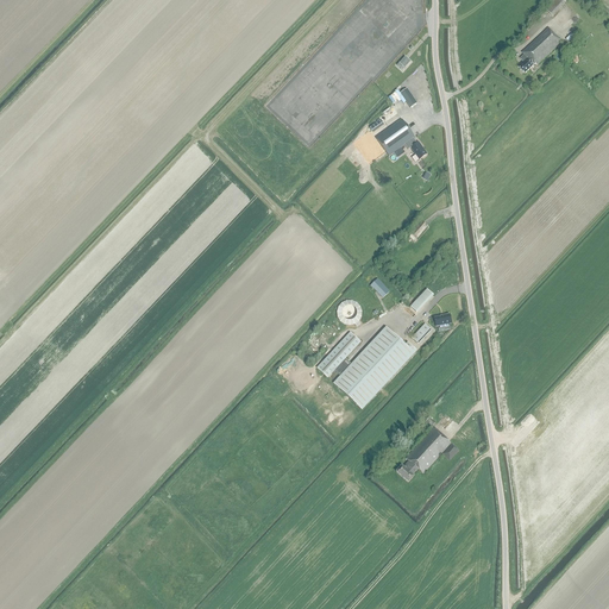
[(552,17),(566,4),(563,0),(553,0),(545,10),(552,17)]
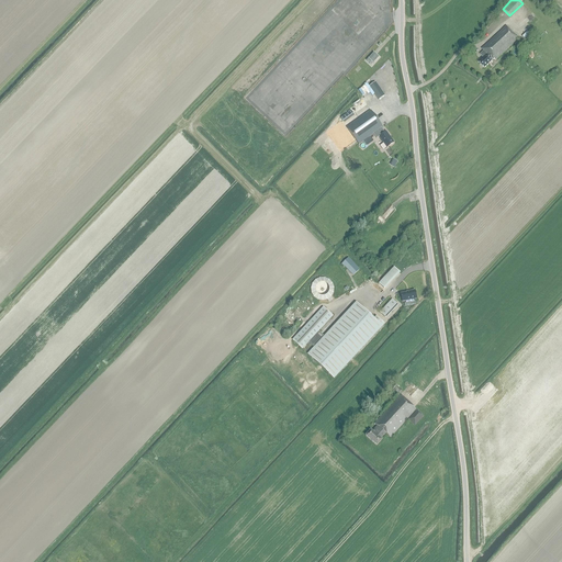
[(495,62),(518,40),(505,26),(482,49),(484,53),(481,56),(482,57),(476,62),(484,69),(494,60),(495,62)]
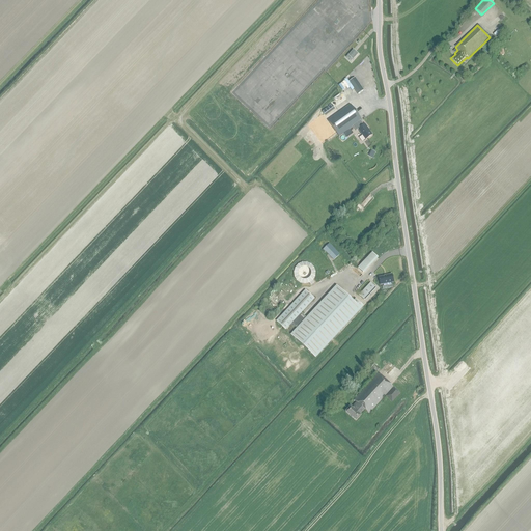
[(358,54),(353,50),(346,57),(351,61),(358,54)]
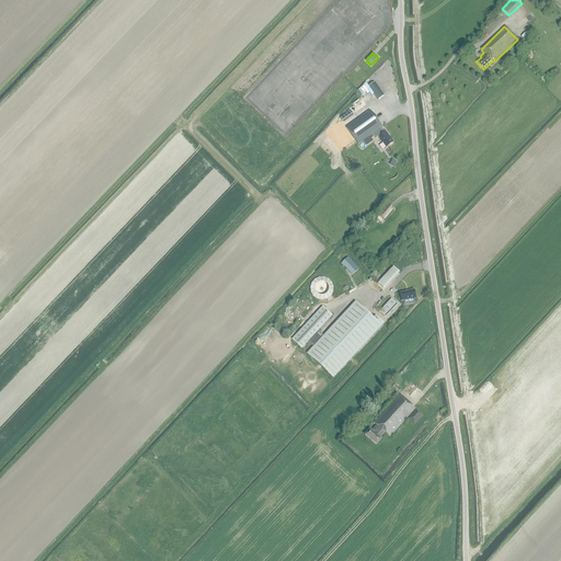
[(378,100),(384,96),(374,82),(368,87),(378,100)]
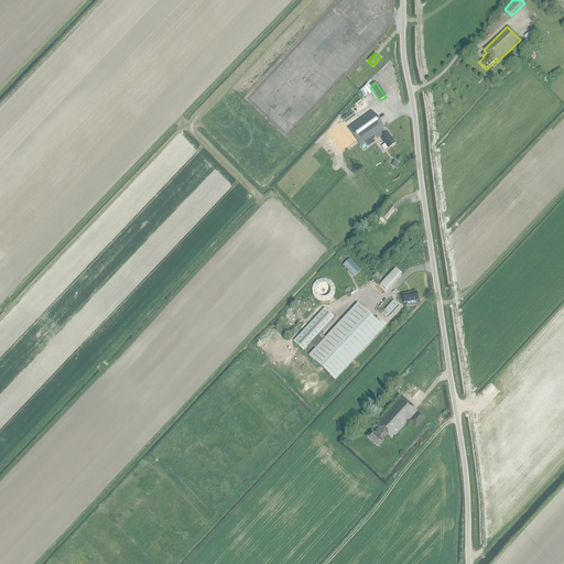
[(355,107),(346,111),(348,116),(361,108),(359,106),(364,102),(362,99),(354,104),(355,107)]
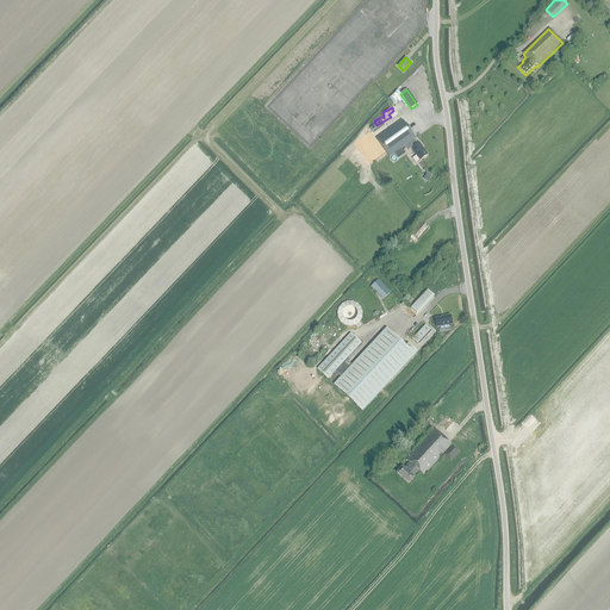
[(390,157),(405,147),(409,150),(411,149),(419,161),(427,155),(418,144),(417,145),(414,141),(416,139),(402,120),(377,139),(390,157)]
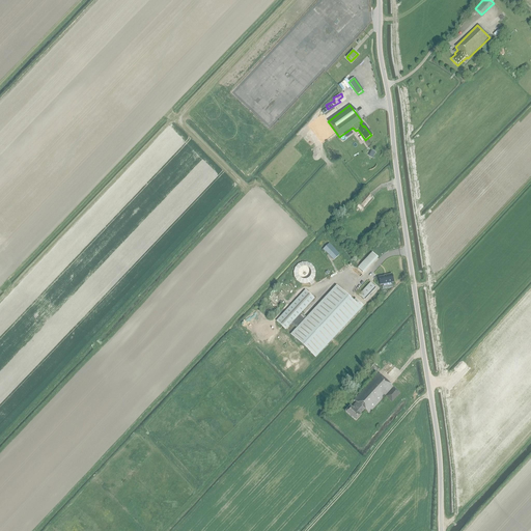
[(372,197),(368,194),(359,204),(357,207),(361,211),(363,208),(372,197)]
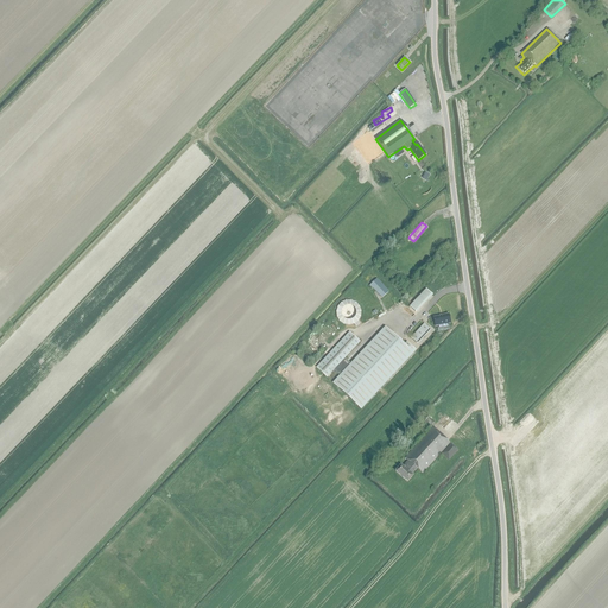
[(375,285),(373,289),(381,298),(387,292),(377,280),(374,283),(375,285)]
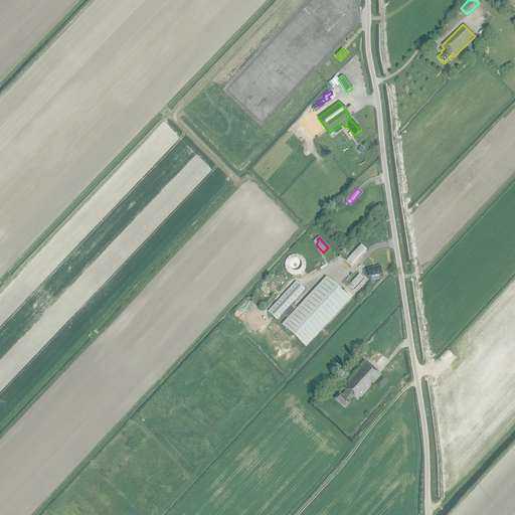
[(352,265),(366,249),(361,244),(346,259),(352,265)]
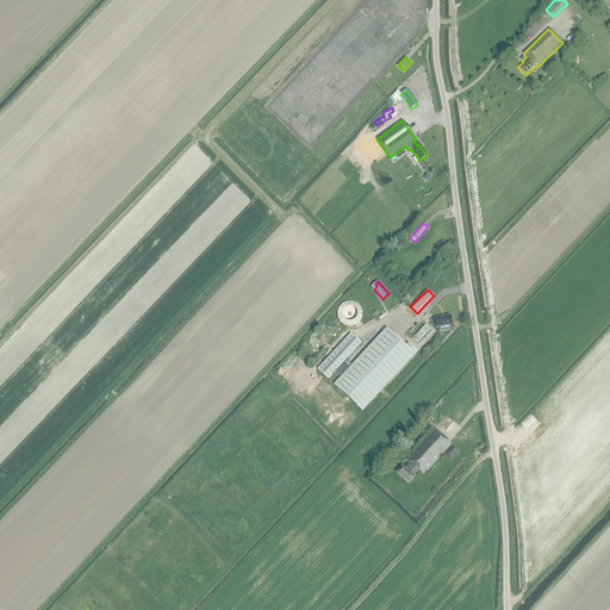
[(441,318),(435,319),(436,328),(452,325),(449,316),(441,317),(441,318)]
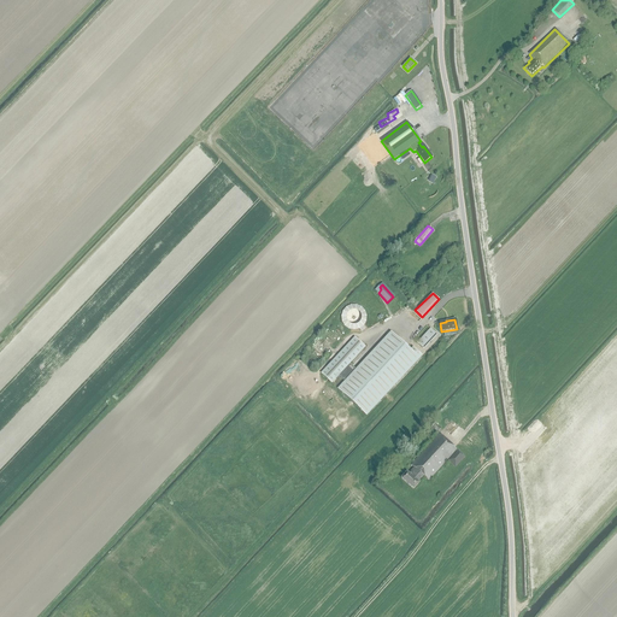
[(433,331),(430,329),(417,344),(423,348),(435,335),(435,334),(436,333),(434,330),(433,331)]
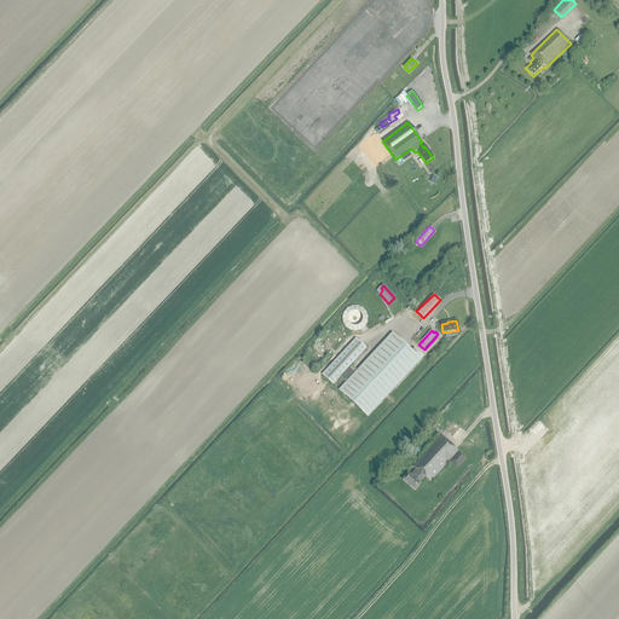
[(423,357),(415,348),(411,352),(392,334),(357,371),(348,363),(364,346),(356,339),(322,375),(333,385),(340,377),(346,382),(339,391),(368,417),(423,357)]
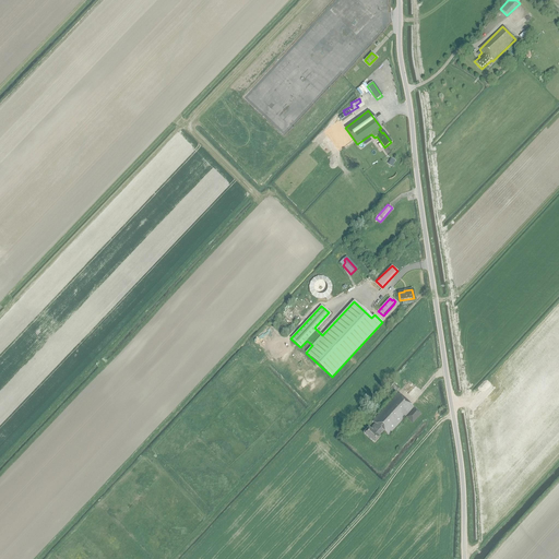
[(337,310),(341,313),(346,307),(344,304),(337,310)]
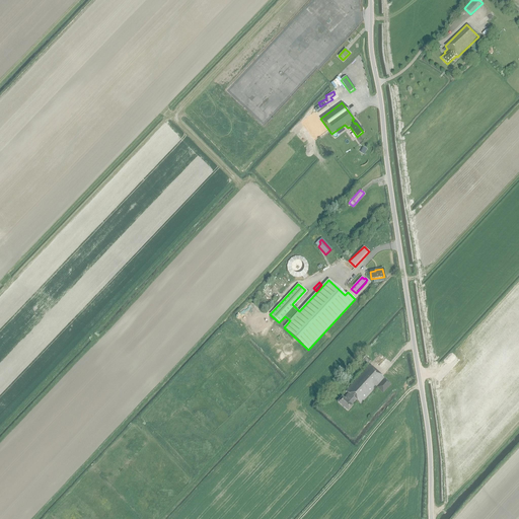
[(214,342),(208,353),(211,355),(218,345),(214,342)]
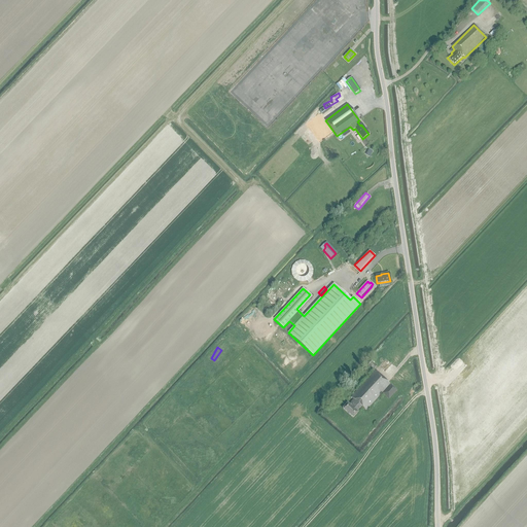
[(396,390),(375,371),(351,397),(354,399),(349,405),(347,403),(342,409),(353,418),(357,413),(357,412),(361,407),(365,411),(382,393),(388,399),(396,390)]
